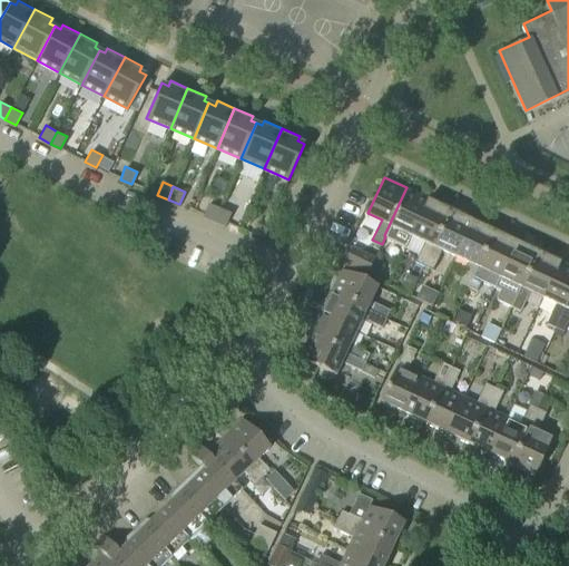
[(429,197),(406,187),(384,235),(385,236),(405,246),(412,234),(429,197)]
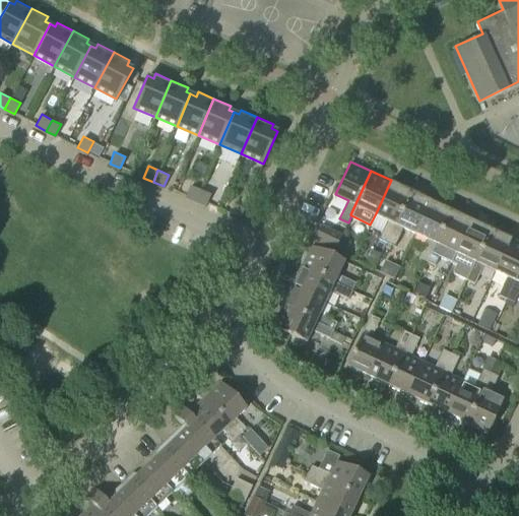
[(391,180),(376,213),(388,218),(379,237),(387,241),(410,190),(391,180)]
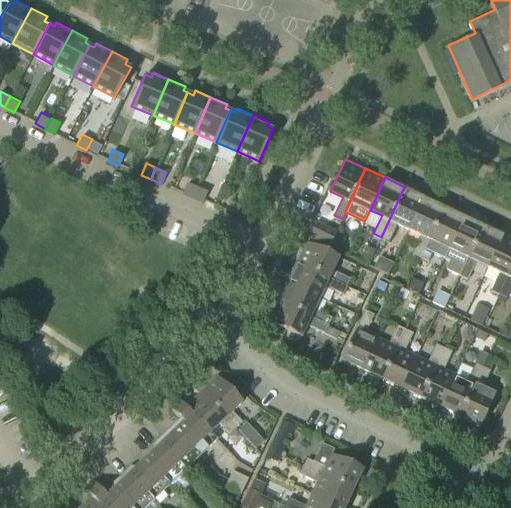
[(193,197),(197,186),(188,182),(183,193),(193,197)]
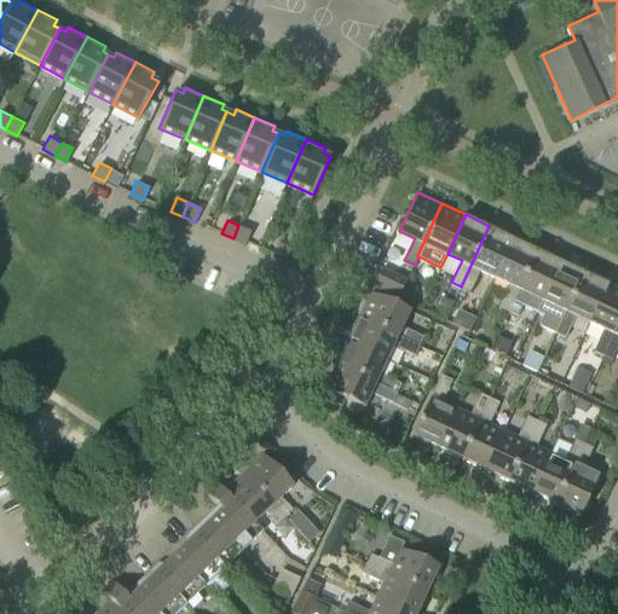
[(252,230),(238,225),(234,238),(246,243),(252,230)]
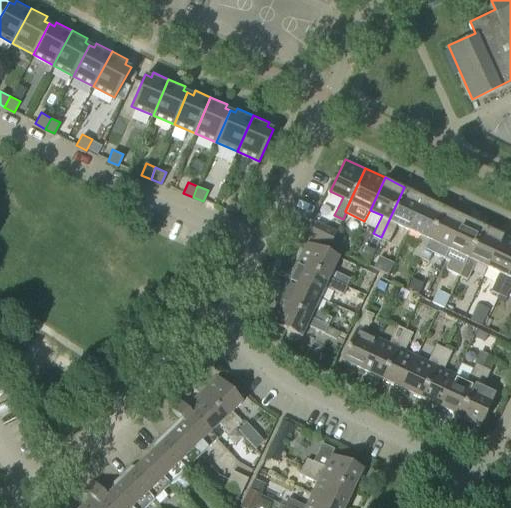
[(424,196),(404,187),(381,237),(389,240),(398,223),(409,228),(424,196)]
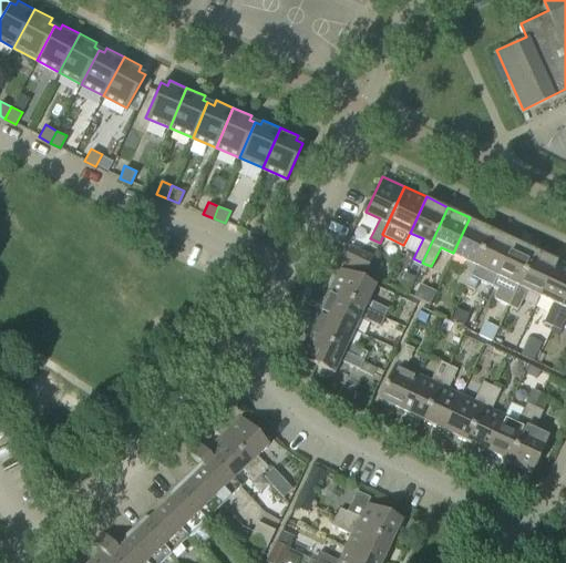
[(492,227),(470,217),(453,253),(466,259),(458,279),(466,283),(492,227)]
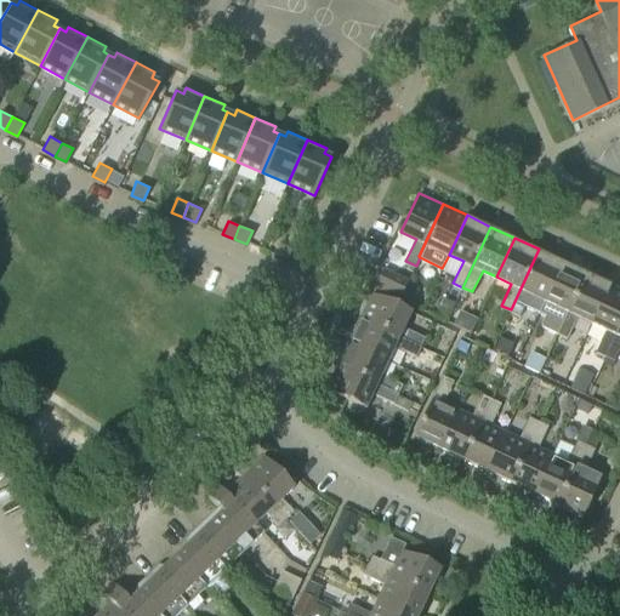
[(279,243),(276,254),(274,256),(286,262),(293,247),(279,243)]
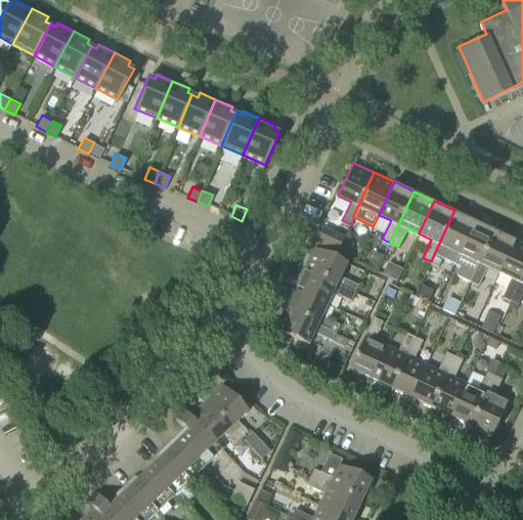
[(454,210),(431,261),(439,265),(443,256),(455,261),(460,253),(475,220),(454,210)]
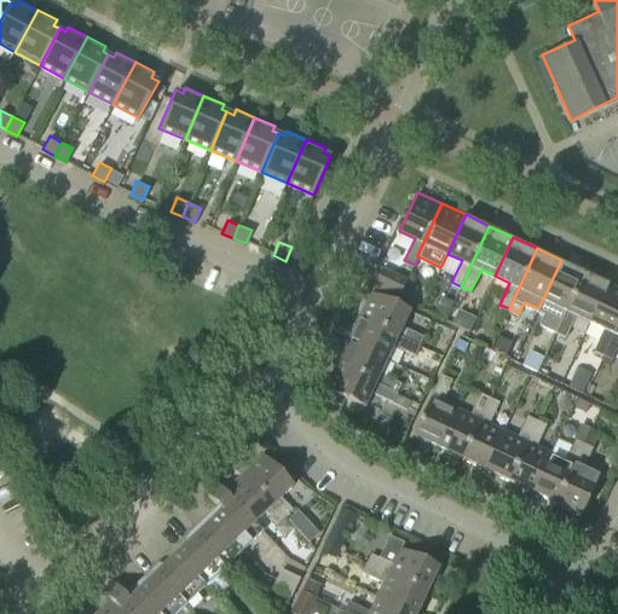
[(544,312),(539,320),(539,322),(539,323),(541,324),(556,331),(584,271),(561,260),(543,299),(538,308),(544,312)]
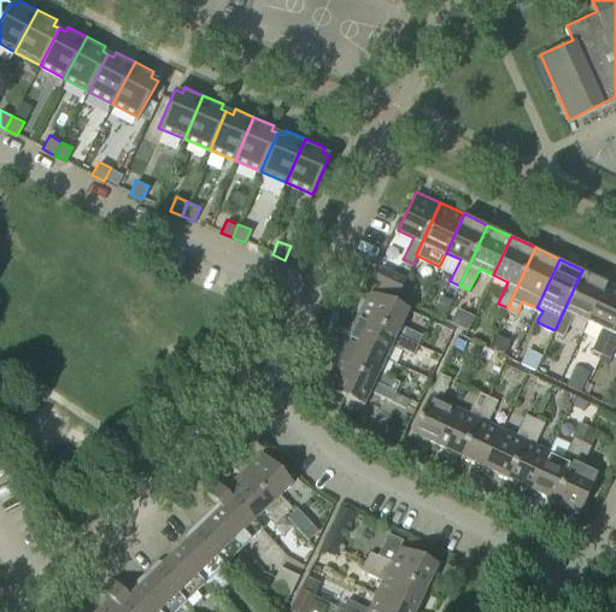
[(381,265),(373,283),(398,294),(399,293),(405,278),(406,277),(381,265)]
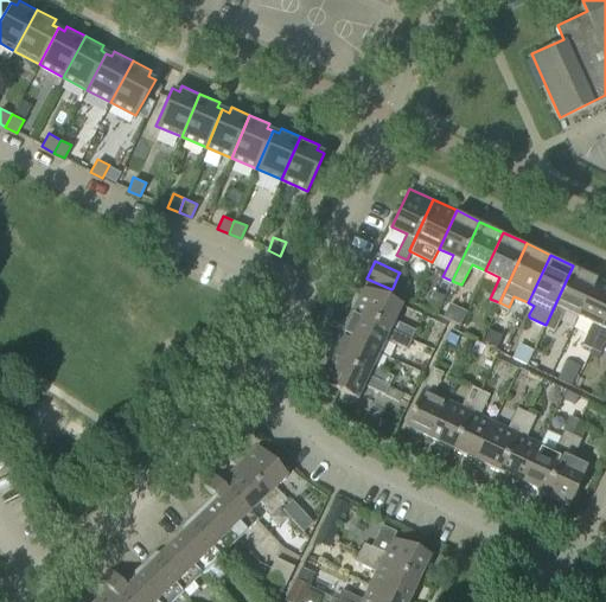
[(573,266),(546,325),(555,330),(565,308),(578,314),(595,276),(573,266)]
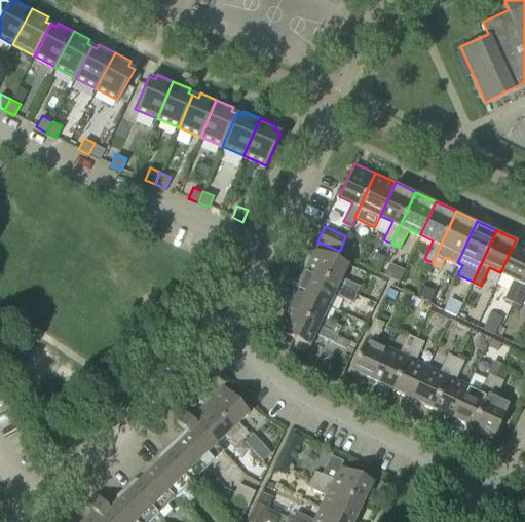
[(355,241),(345,237),(340,250),(349,254),(355,241)]
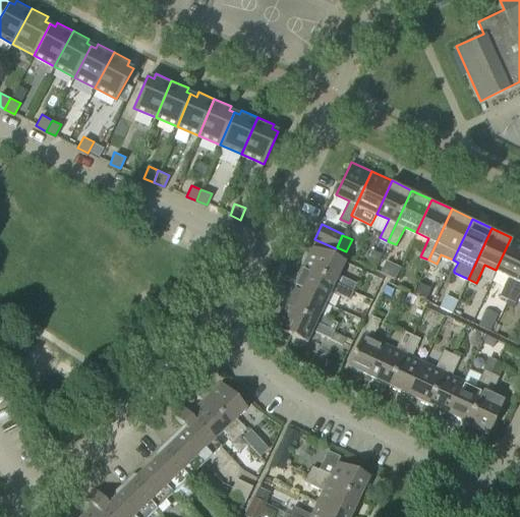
[(519,241),(511,237),(496,270),(509,276),(500,294),(508,297),(519,270),(519,241)]
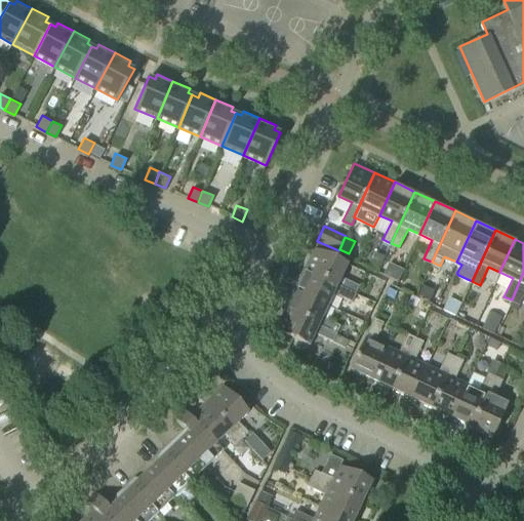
[(315,246),(305,267),(356,291),(360,283),(341,275),(348,262),(315,246)]
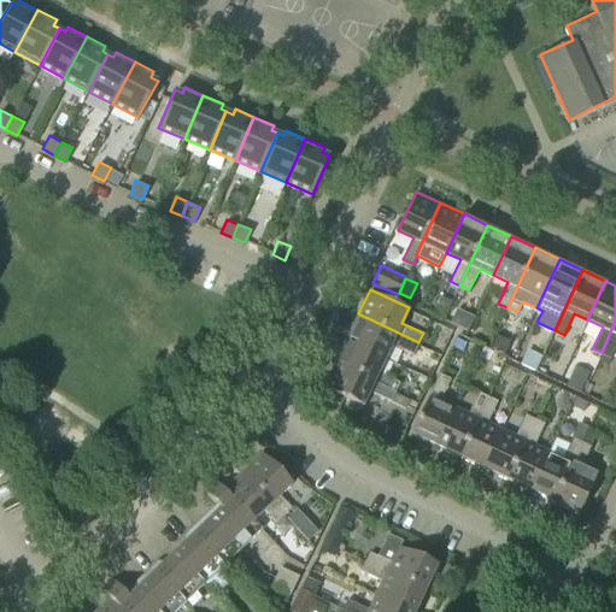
[(453,298),(441,293),(435,305),(447,310),(453,298)]
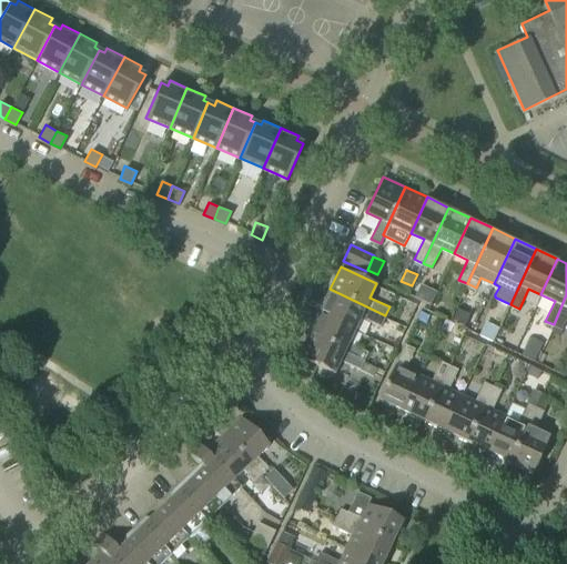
[(330,289),(320,311),(355,328),(361,315),(381,324),(385,315),(330,289)]
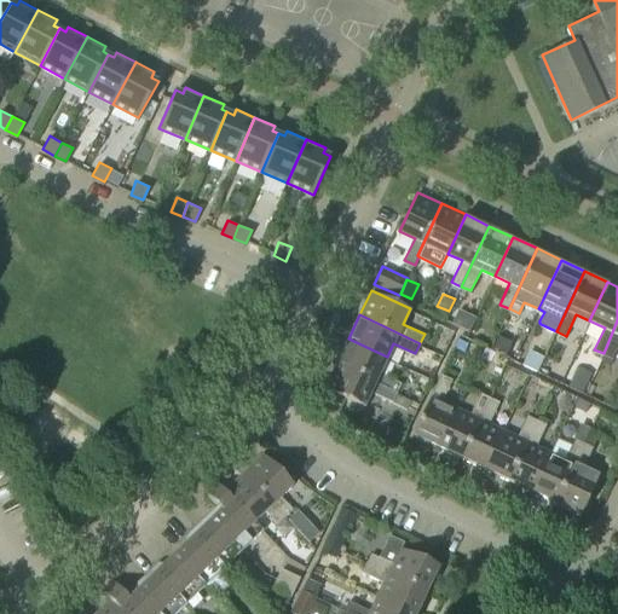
[(617,320),(604,353),(613,358),(617,348),(617,320)]
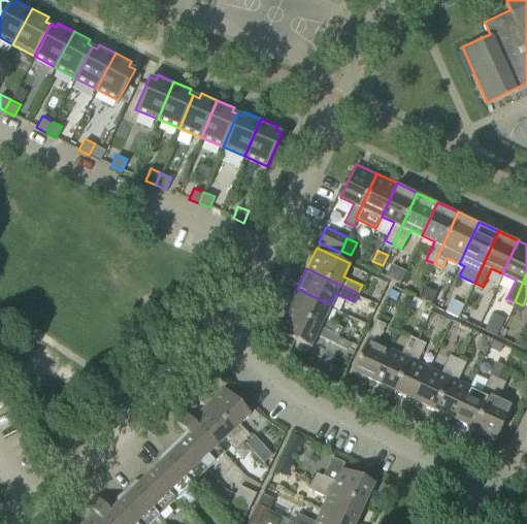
[(297,289),(288,309),(339,333),(342,325),(324,317),(330,304),(297,289)]
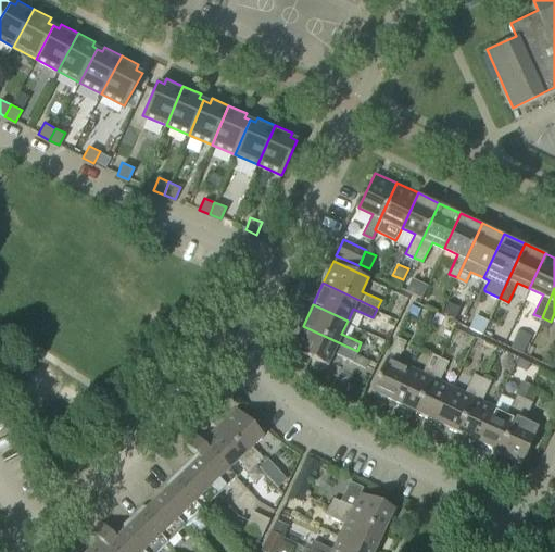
[(437,308),(431,318),(440,323),(444,312),(437,308)]
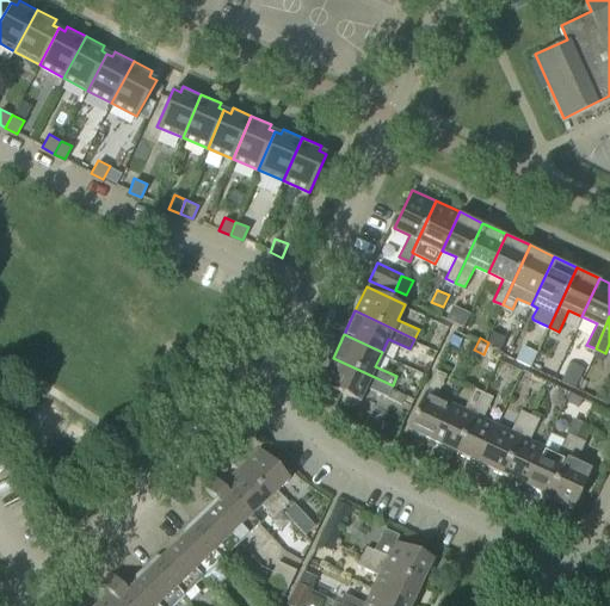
[(524,342),(517,357),(530,363),(537,348),(524,342)]
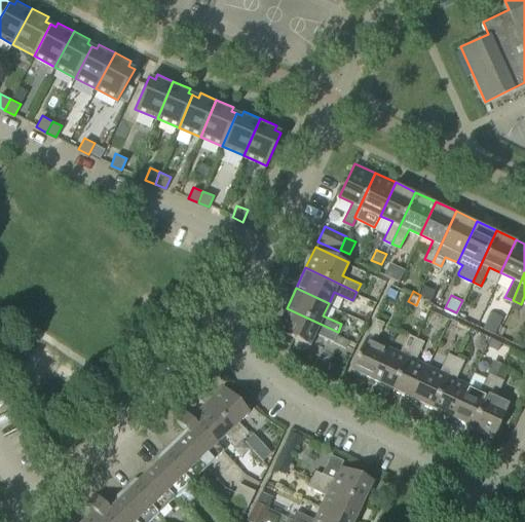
[(338,332),(287,308),(276,329),(282,332),(278,338),(290,343),(293,337),(309,345),(315,332),(334,340),(338,332)]
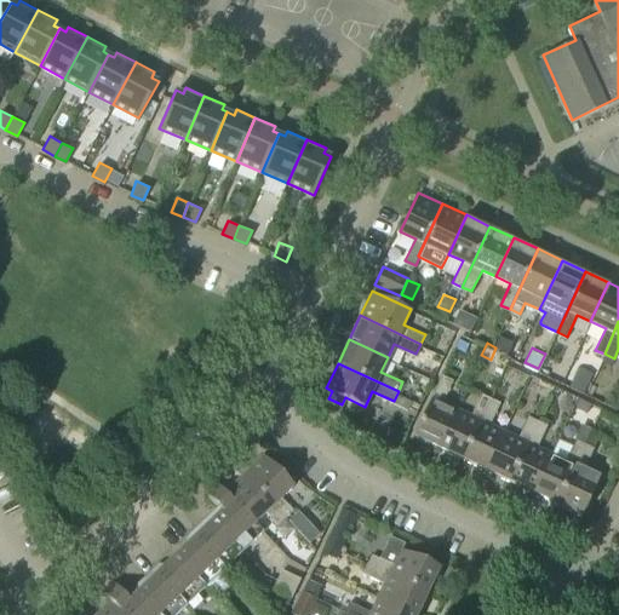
[(578,365),(569,385),(584,392),(594,372),(578,365)]
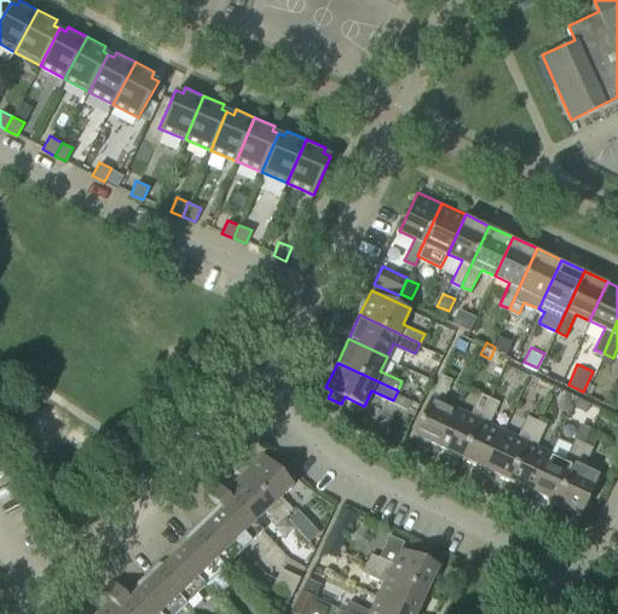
[(438,446),(456,407),(442,400),(452,380),(442,374),(413,434),(438,446)]
